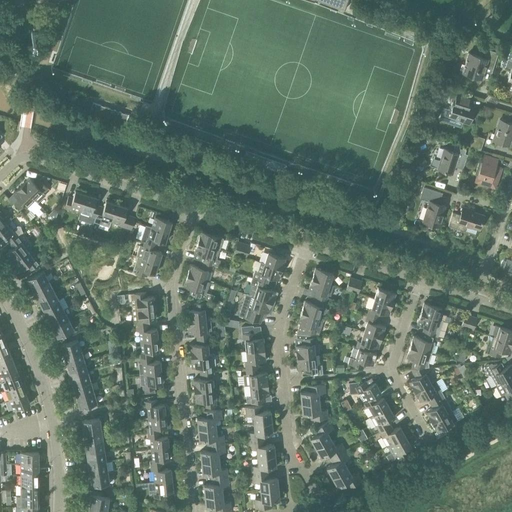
[(348,0),(317,0),(345,10),(348,0)]
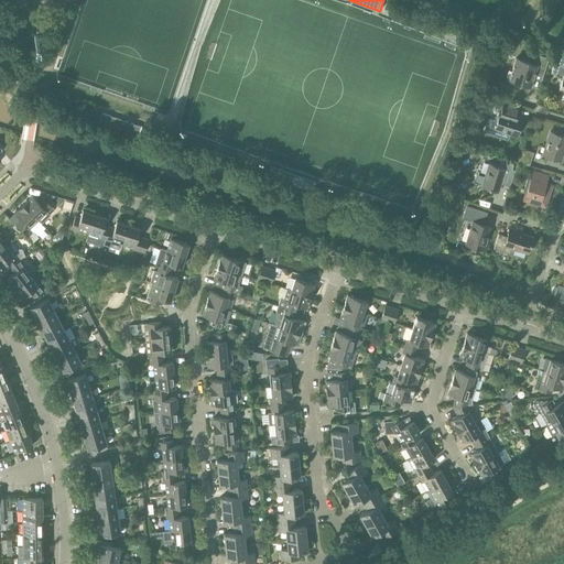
[(535,54),(533,63),(516,57),(509,79),(530,87),(534,74),(543,76),(549,58),(535,54)]
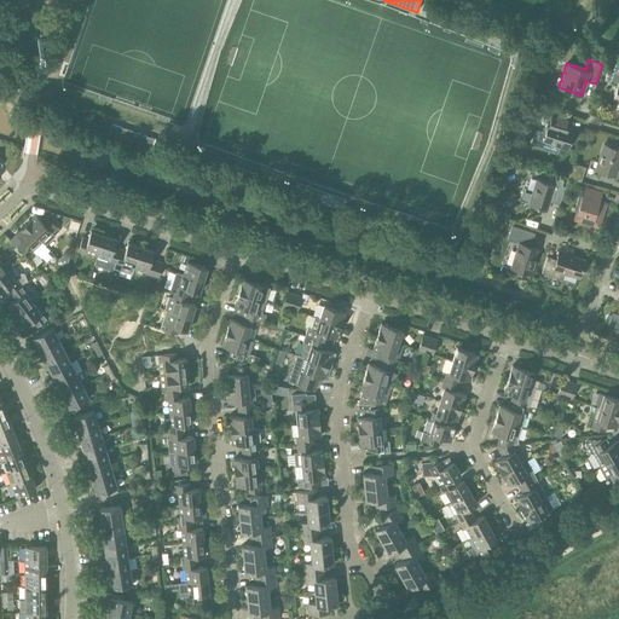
[(605,81),(617,85),(613,99),(618,100),(618,63),(611,61),(605,81)]
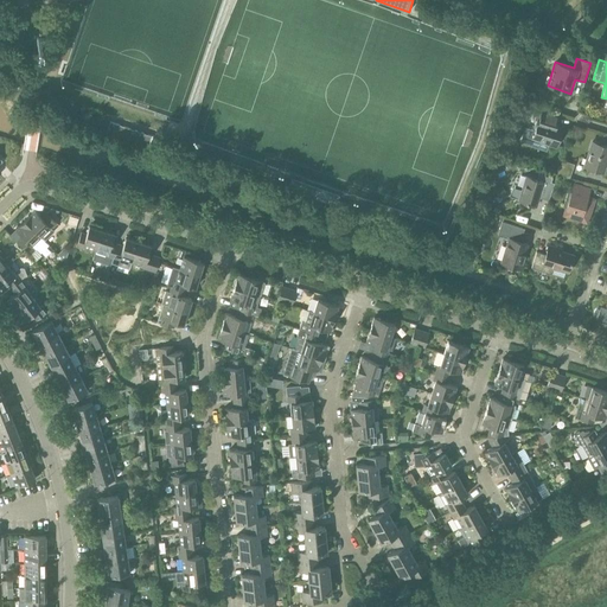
[(511,110),(519,113),(523,103),(513,101),(511,110)]
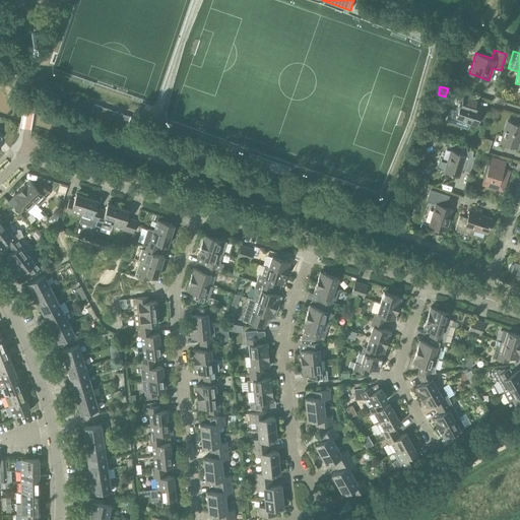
[(448,89),(446,98),(457,102),(459,102),(459,104),(457,109),(458,111),(456,118),(469,122),(468,123),(476,126),(481,110),(475,108),(478,100),(460,93),(448,89)]
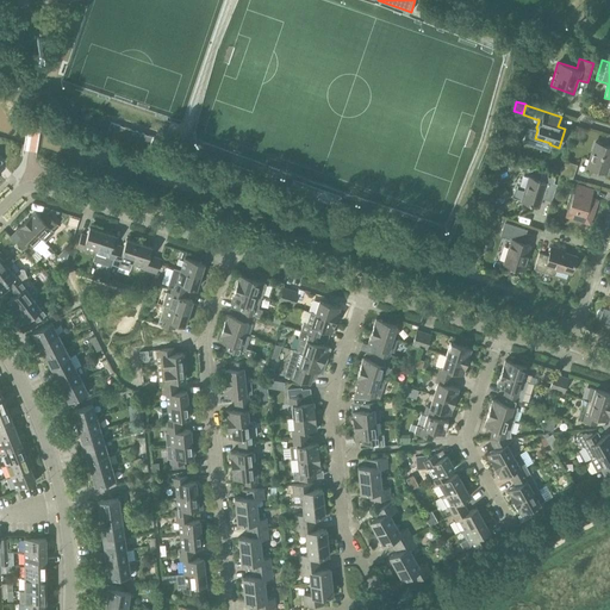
[(106,135),(148,149),(153,136),(111,122),(106,135)]
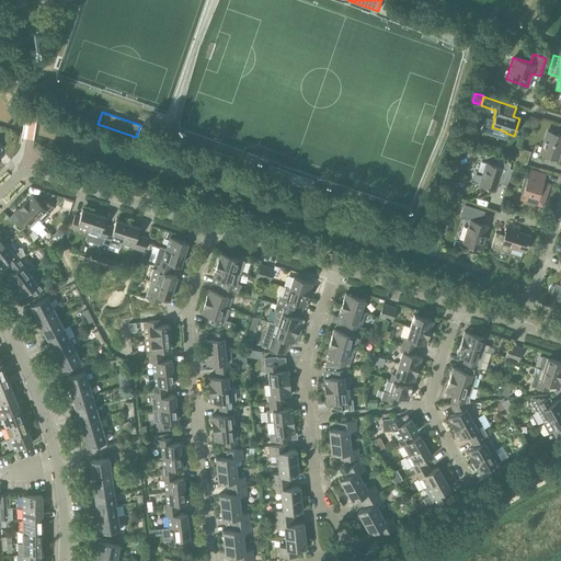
[(560,147),(560,135),(547,130),(539,153),(558,159),(560,147)]
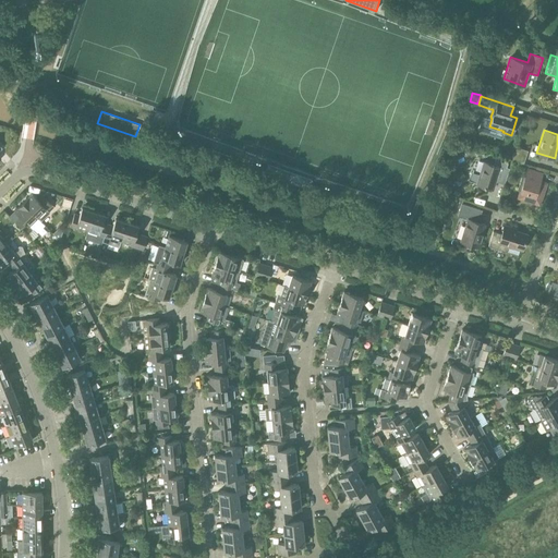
[(523,164),(528,150),(517,147),(512,160),(523,164)]
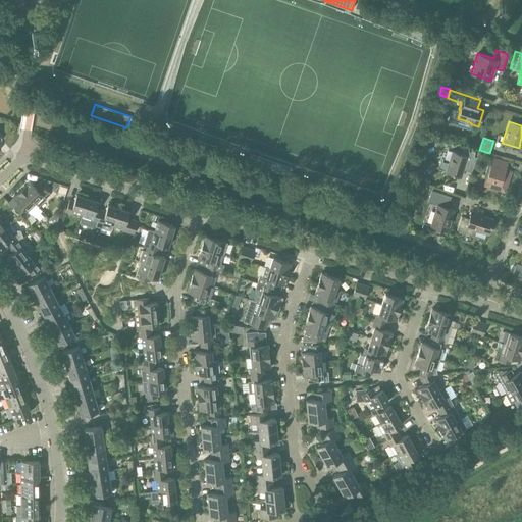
[(462,155),(453,152),(446,172),(461,177),(468,157),(473,158),(475,153),(464,149),(462,155)]
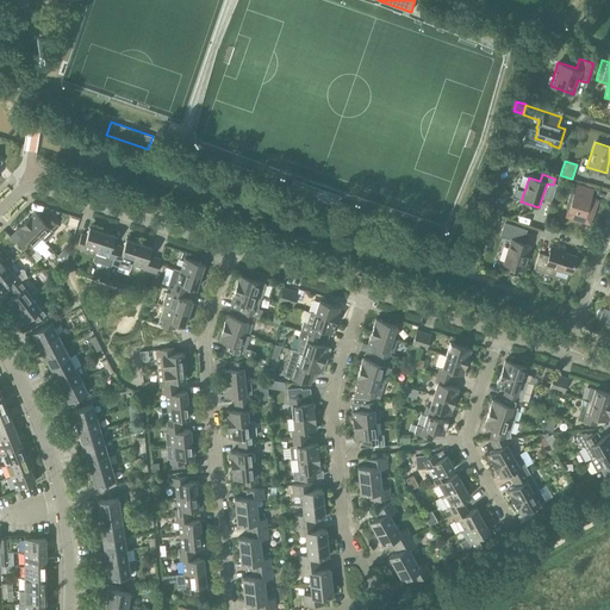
[(590,225),(597,204),(590,201),(593,190),(577,185),(574,193),(571,192),(565,207),(570,209),(568,211),(572,212),(570,218),(590,225)]
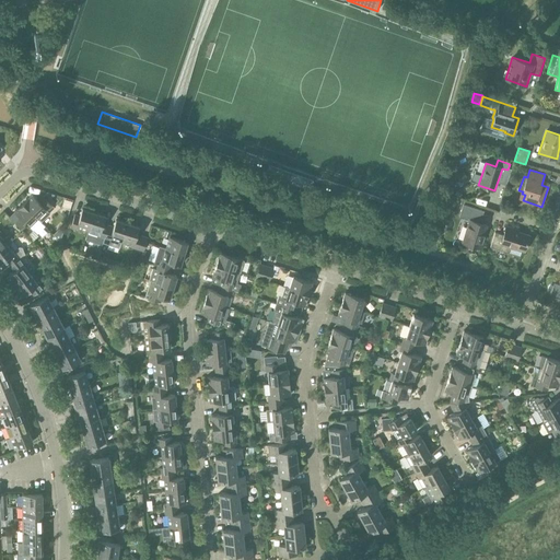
[(452,196),(454,189),(451,187),(452,183),(444,181),(441,193),(452,196)]
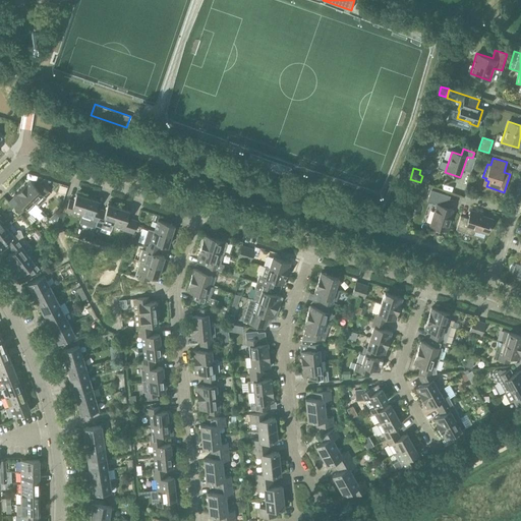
[(30,181),(21,189),(35,203),(39,206),(39,207),(46,198),(44,196),(49,191),(53,193),(56,182),(45,178),(41,182),(39,180),(35,185),(30,181)]
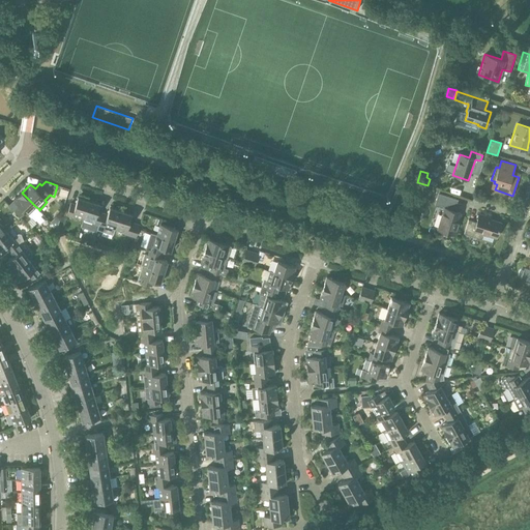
[(419,193),(421,192),(423,186),(417,184),(414,192),(419,193)]
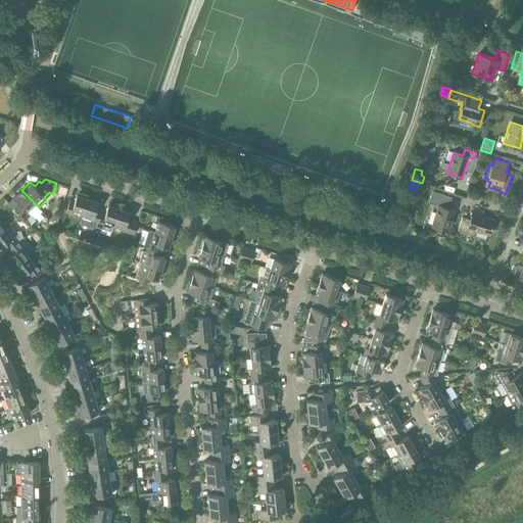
[(13,198),(18,203),(14,207),(24,217),(28,212),(31,215),(39,206),(35,203),(21,190),(13,198)]
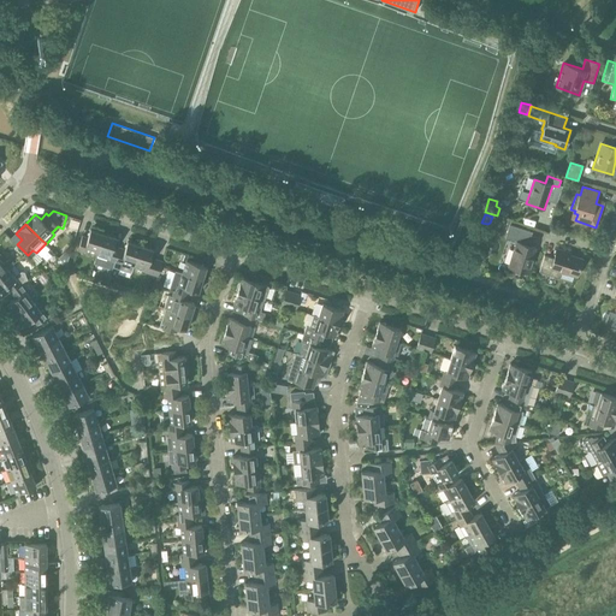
[(532,231),(509,225),(505,238),(516,242),(508,266),(529,273),(533,261),(532,261),(535,248),(529,246),(531,243),(528,241),(532,231)]
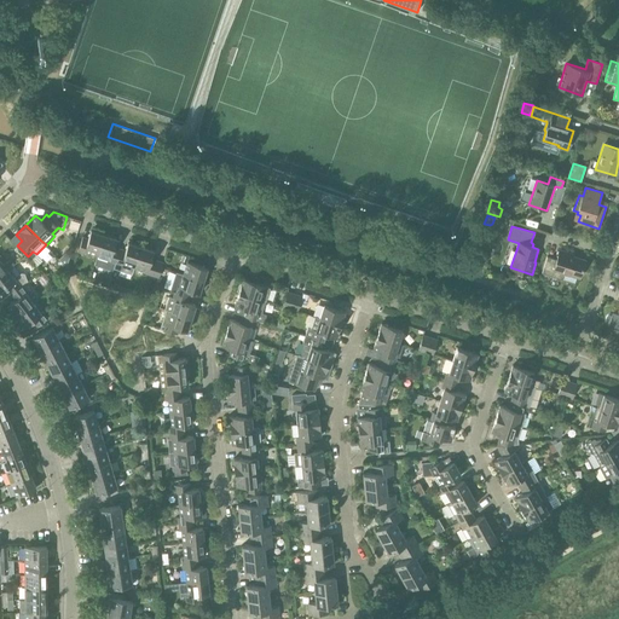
[(102,239),(104,235),(91,231),(88,239),(82,237),(77,252),(85,253),(85,250),(97,255),(100,247),(102,239)]
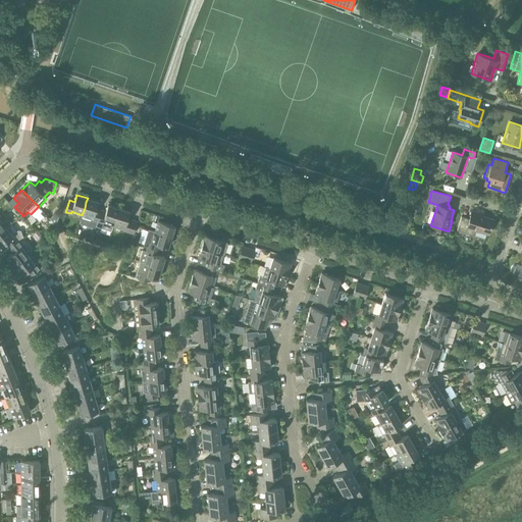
[(99,202),(88,198),(86,202),(85,208),(82,215),(83,215),(81,223),(95,227),(97,222),(101,210),(96,208),(99,202)]
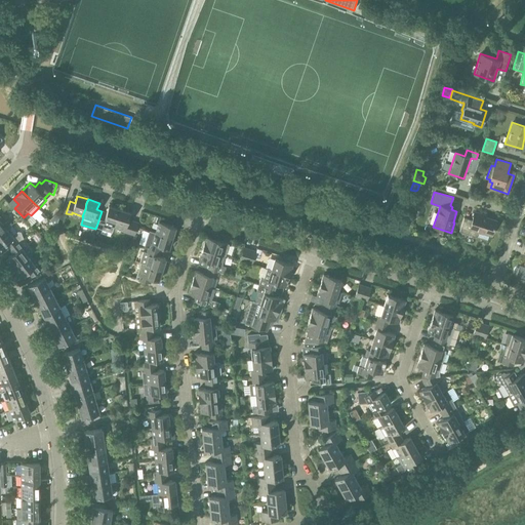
[(102,211),(97,224),(104,225),(104,223),(114,227),(120,209),(109,205),(107,212),(102,211)]
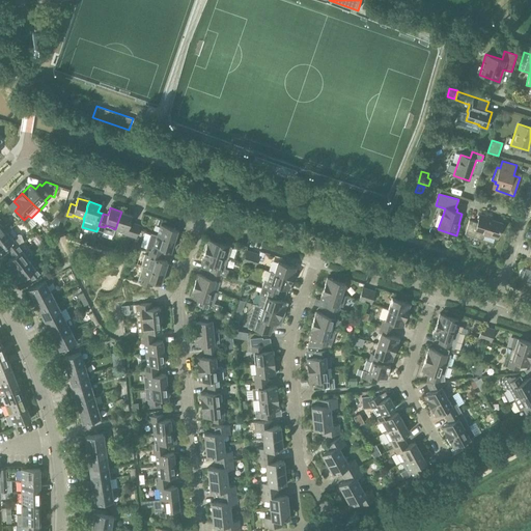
[(131,235),(135,224),(130,222),(133,215),(121,212),(115,229),(126,232),(126,234),(131,235)]
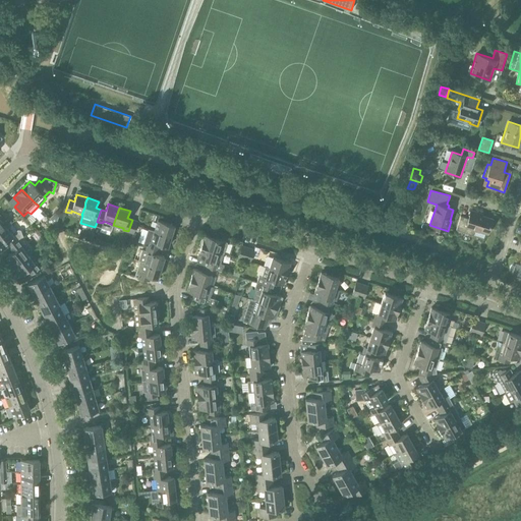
[(460,216),(456,230),(473,235),(483,238),(485,233),(487,234),(493,219),(478,214),(478,213),(470,211),(468,218),(460,216)]
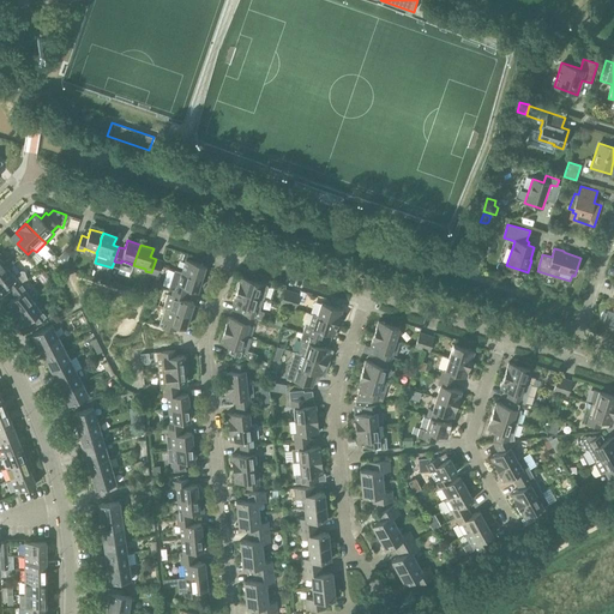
[(59,257),(66,264),(70,252),(65,251),(59,257)]
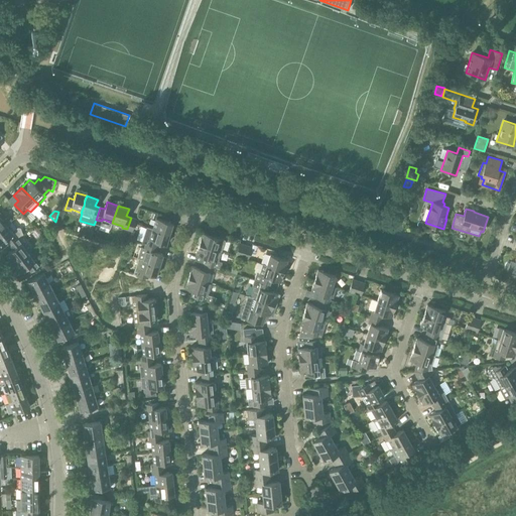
[(0,229),(6,225),(12,220),(9,216),(3,221),(0,217),(0,215),(1,215),(0,213),(0,229)]
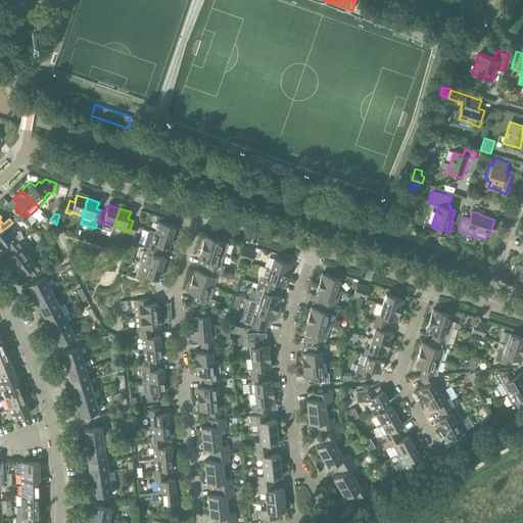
[(138,222),(133,221),(129,232),(134,234),(138,222)]
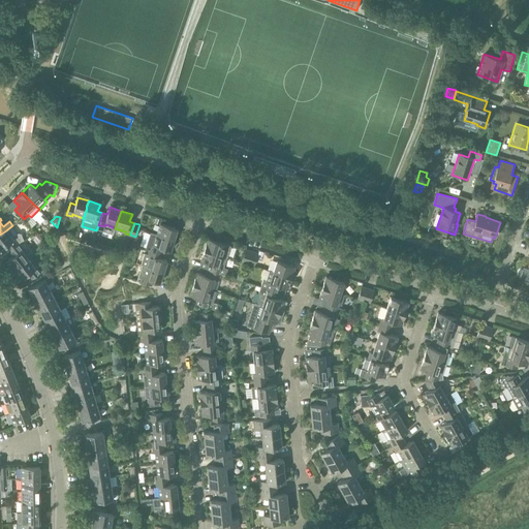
[(177,229),(160,223),(159,224),(156,235),(174,240),(177,229)]
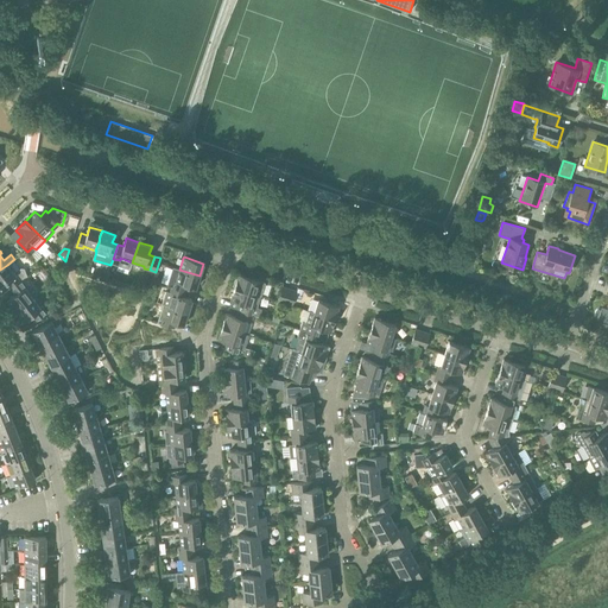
[(16,276),(7,265),(0,270),(0,287),(6,283),(10,289),(21,279),(27,276),(24,268),(20,267),(17,273),(18,273),(16,276)]
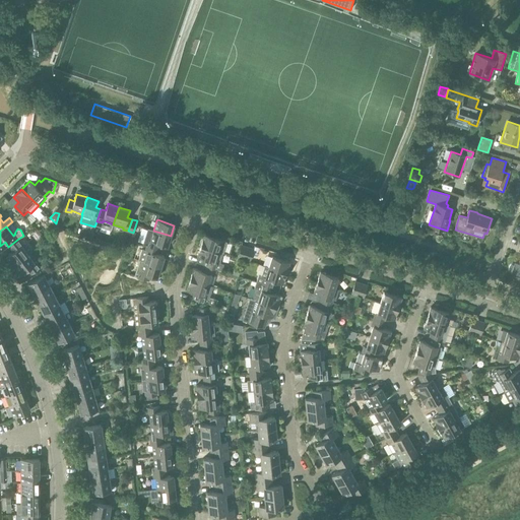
[(168,247),(171,236),(153,231),(148,229),(143,244),(146,245),(159,249),(160,245),(168,247)]
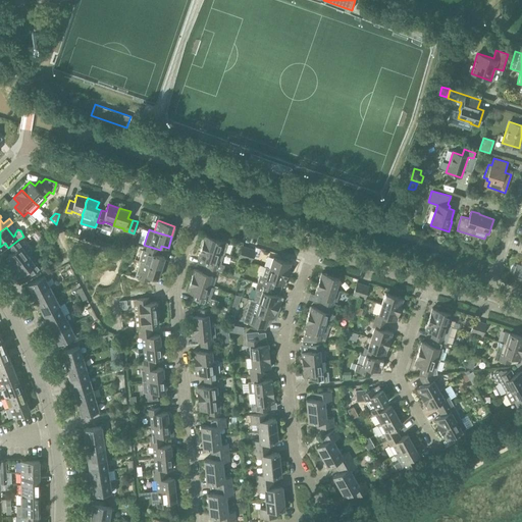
[(205,236),(202,246),(219,252),(224,254),(227,243),(205,236)]
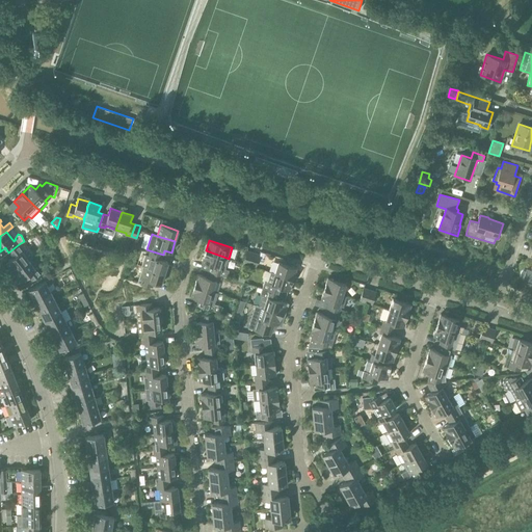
[(24,250),(19,244),(8,253),(12,258),(6,263),(14,272),(29,261),(22,251),(24,250)]
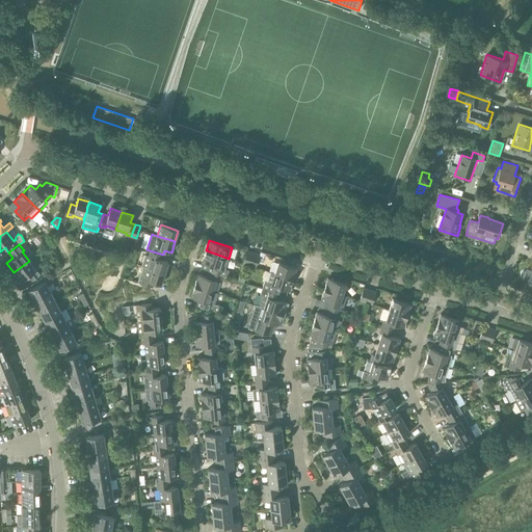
[(161,260),(163,255),(150,250),(149,256),(145,255),(141,266),(147,267),(164,273),(168,262),(161,260)]
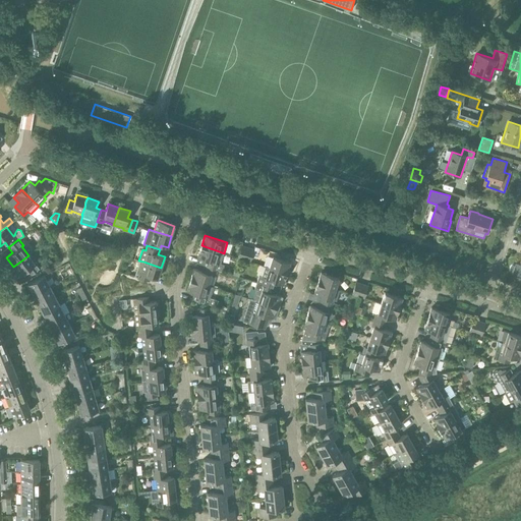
[(205,259),(204,266),(216,270),(219,271),(222,272),(224,265),(221,264),(224,253),(219,251),(201,245),(197,257),(205,259)]
